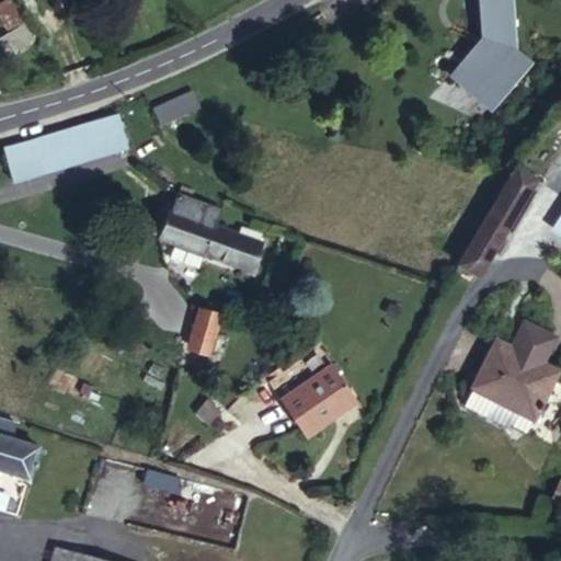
[(0,35),(0,43),(7,53),(31,37),(7,0),(6,0),(0,2),(0,16),(9,31),(0,35)]
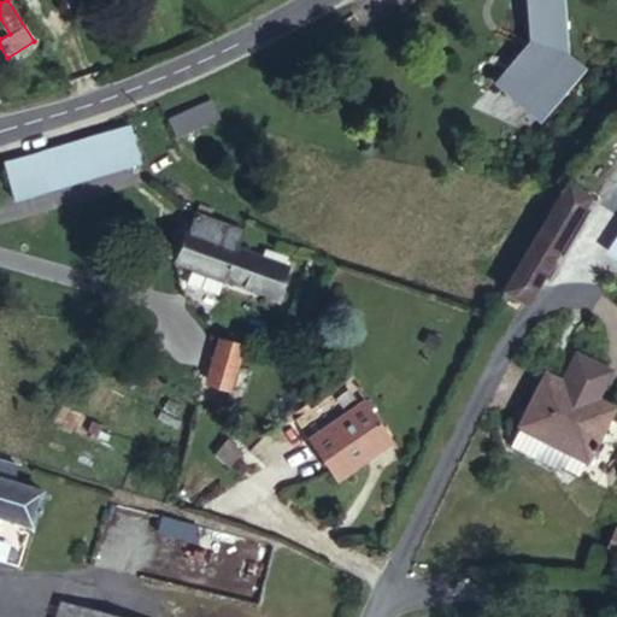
[(511,59),(512,66),(505,76),(506,87),(547,117),(583,71),(564,56),(556,0),(521,0),(529,57),(511,59)]
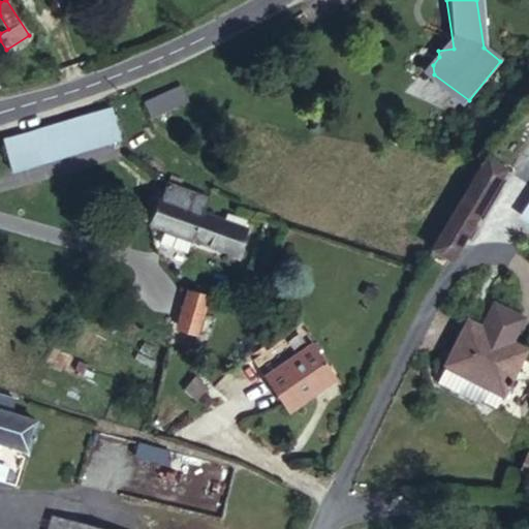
[(152,118),(161,114),(187,102),(180,87),(145,103),(152,118)]
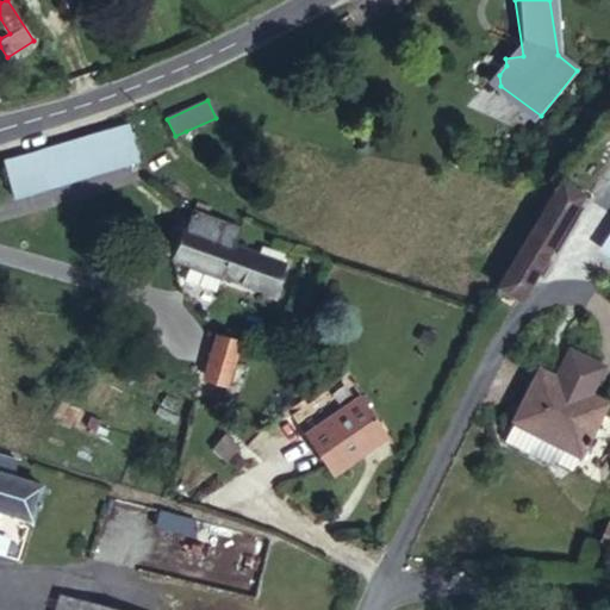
[(216,118),(186,131),(192,144),(223,131),(216,118)]
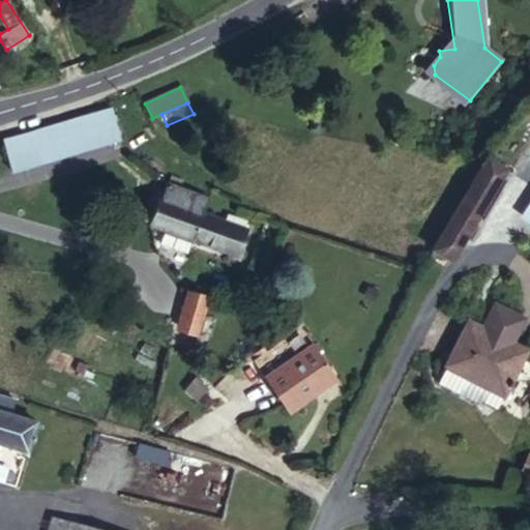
[(120,142),(111,108),(3,139),(12,173),(120,142)]
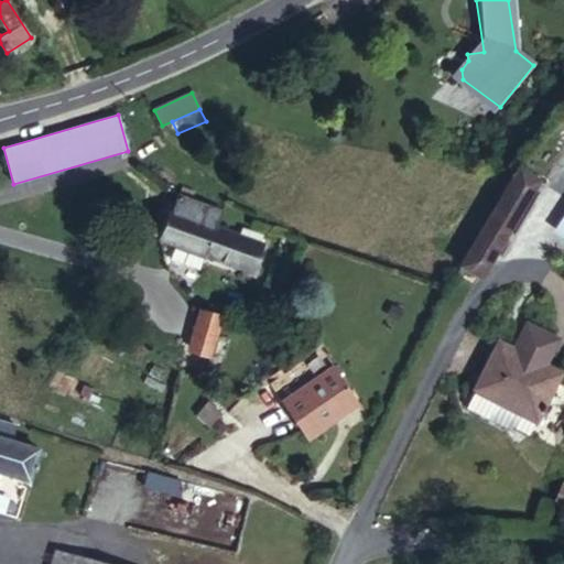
[(539,181),(519,169),(462,264),(481,275),(539,181)]
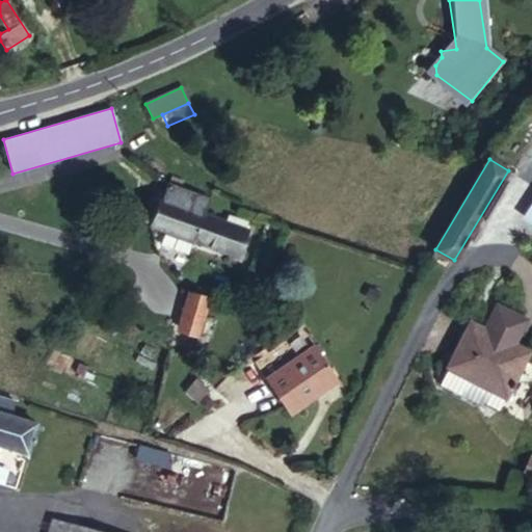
[(204,213),(209,198),(178,186),(181,176),(173,173),(162,198),(160,198),(151,225),(238,257),(248,229),(204,213)]
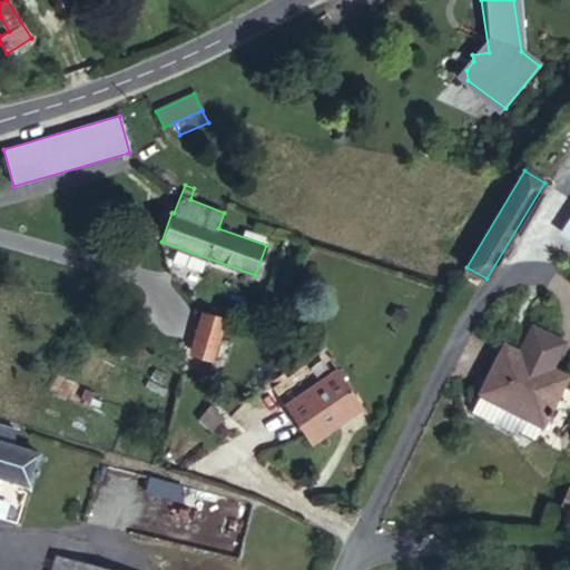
[(569,214),(559,232),(569,237),(569,214)]
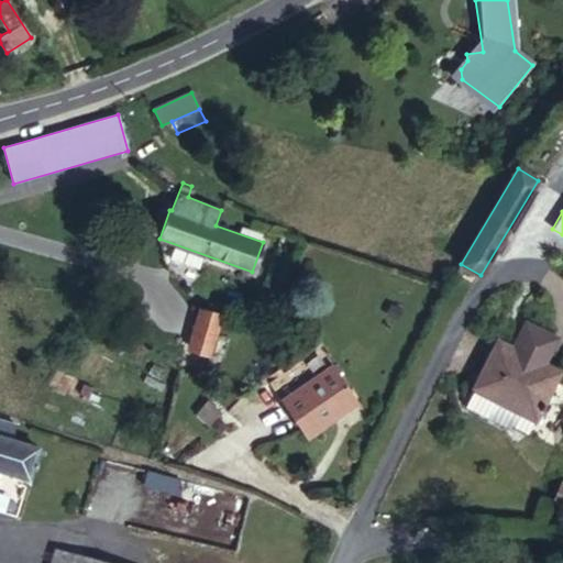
[(209,356),(221,317),(221,316),(199,309),(188,350),(209,356)]
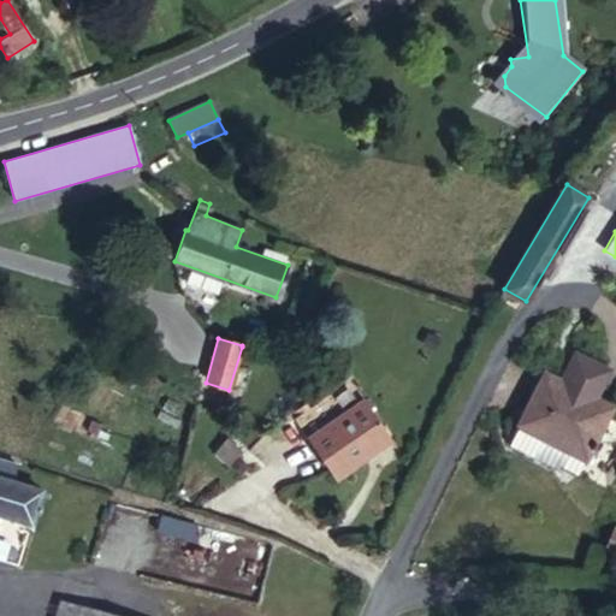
[(562,380),(544,372),(517,424),(520,425),(510,444),(558,471),(560,466),(576,474),(585,457),(587,458),(612,407),(590,396),(602,372),(574,359),(562,380)]
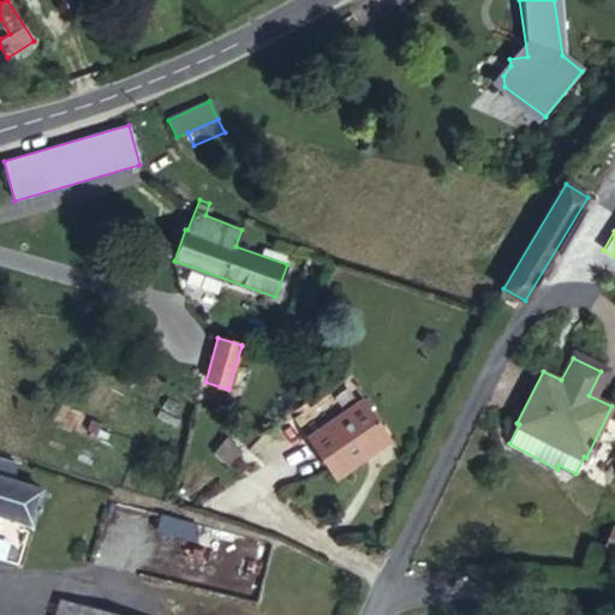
[(305,436),(334,477),(390,436),(360,396),(305,436)]
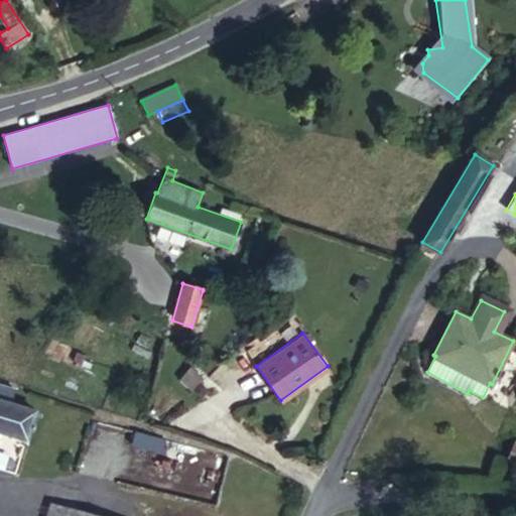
[(0,430),(26,438),(35,408),(10,401),(13,390),(0,386),(0,430)]
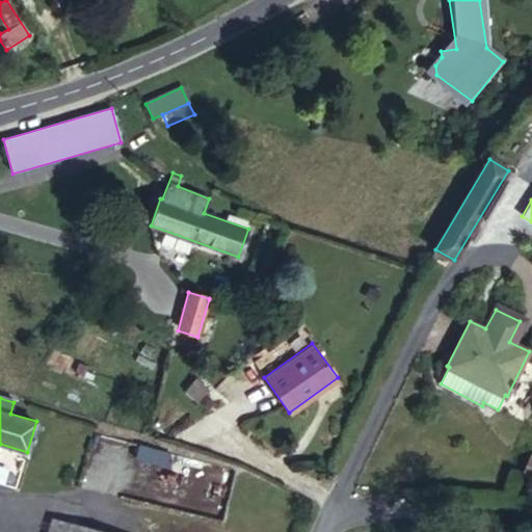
[(531,455),(523,474),(531,477),(531,455)]
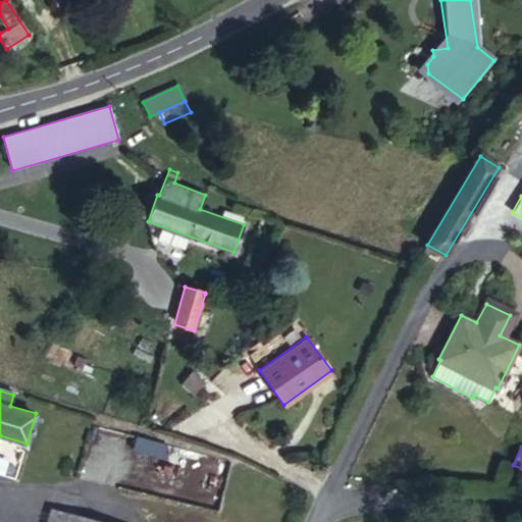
[(100,521),(52,510),(48,521),(100,521)]
